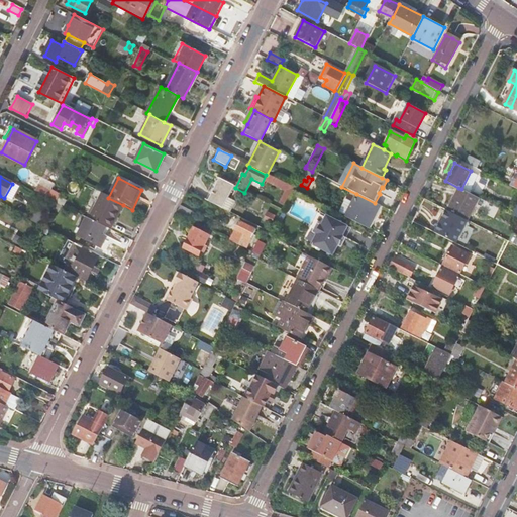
[(218,179),(207,201),(221,209),(233,187),(218,179)]
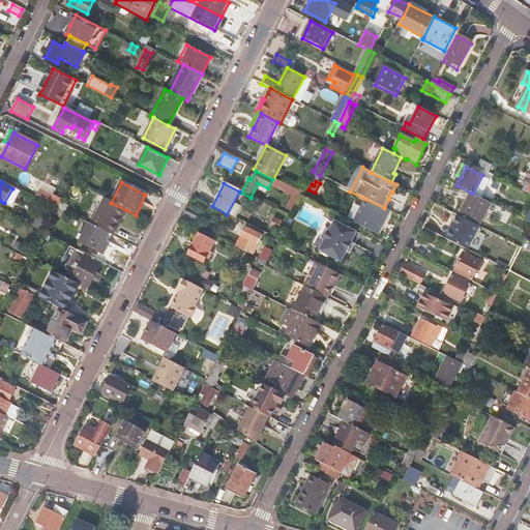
[(35,189),(32,196),(46,203),(49,196),(35,189)]
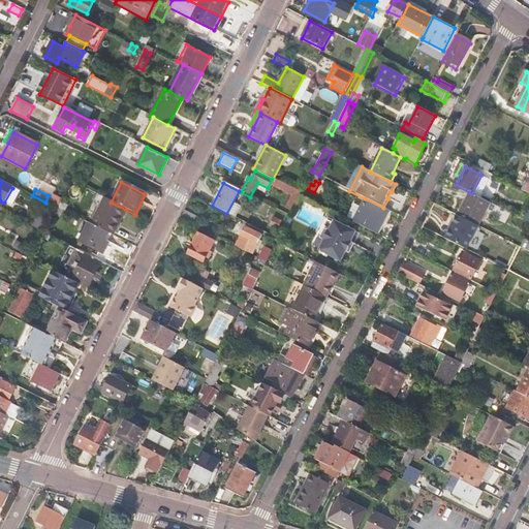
[(469,192),(458,216),(460,217),(468,204),(476,208),(480,198),(472,193),(469,192)]
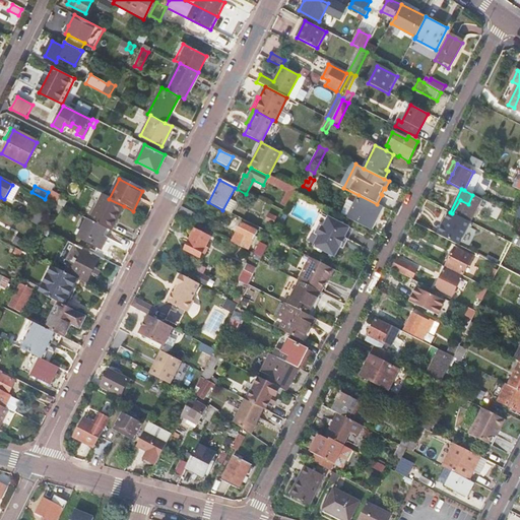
[(57,199),(58,197),(48,192),(45,199),(54,203),(57,199)]
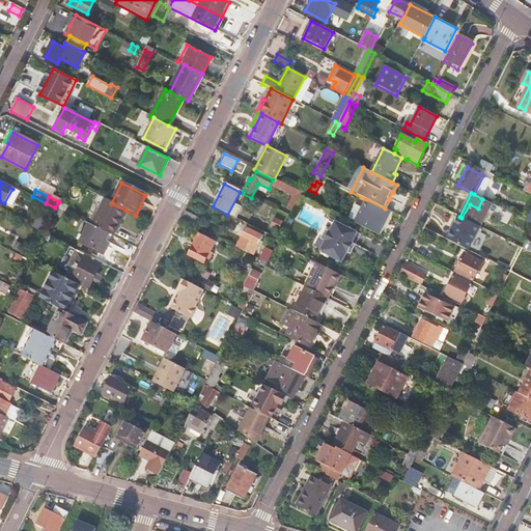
[(111,203),(104,199),(90,225),(107,234),(110,235),(112,236),(127,211),(111,203)]
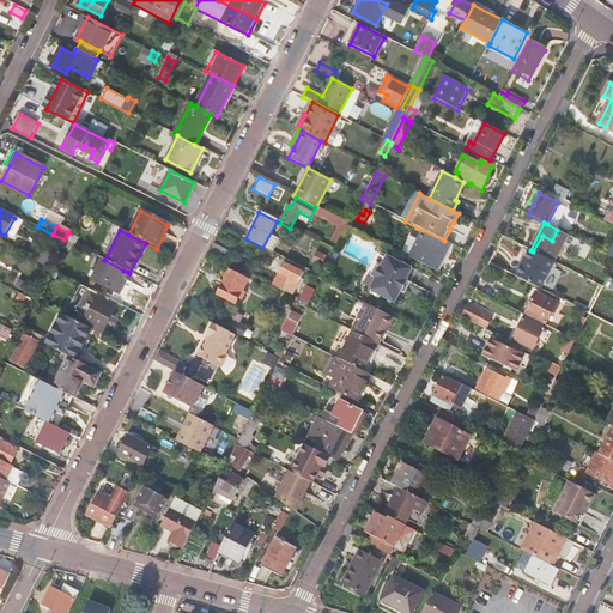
[(410,258),(437,272),(450,244),(444,241),(423,230),(416,246),(408,242),(404,253),(410,256),(410,258)]
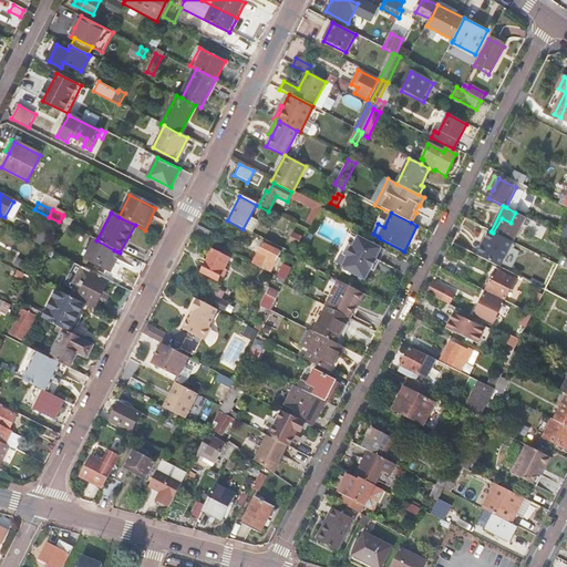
[(493,233),(511,241),(512,243),(524,217),(515,213),(511,223),(502,218),(493,233)]
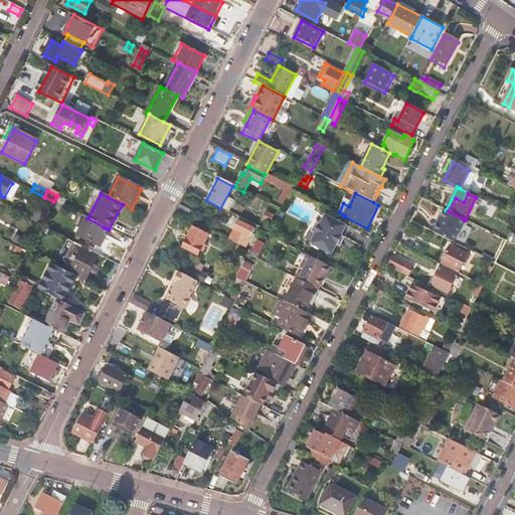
[(179,204),(174,213),(187,219),(191,211),(179,204)]
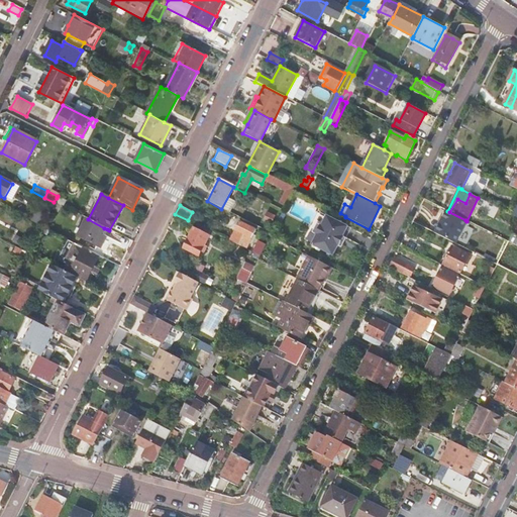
[(447,211),(435,233),(453,242),(466,220),(449,212),(447,211)]
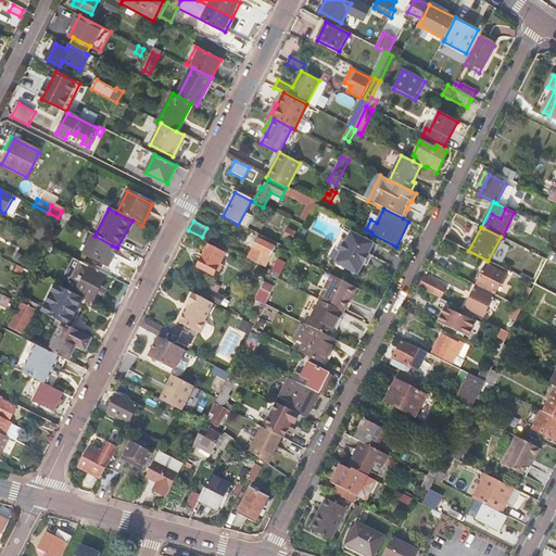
[(368,255),(374,244),(351,234),(345,244),(341,244),(338,250),(341,254),(336,265),(357,277),(365,263),(366,264),(370,256),(368,255)]
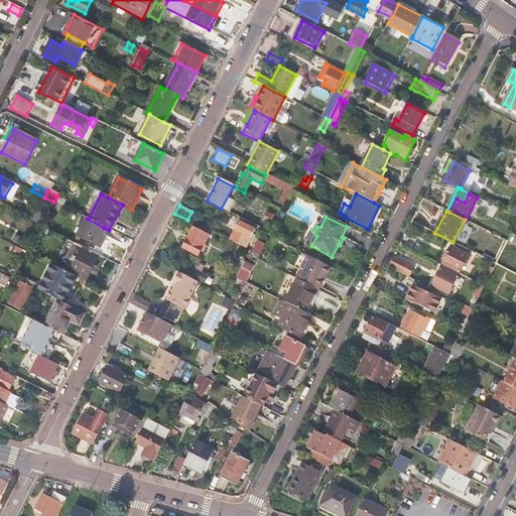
[(104,228),(88,219),(85,218),(76,237),(100,249),(106,237),(103,236),(101,234),(104,228)]
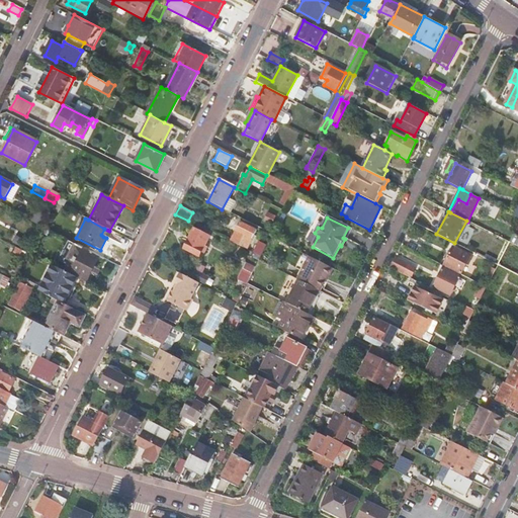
[(16,233),(20,226),(9,220),(5,227),(16,233)]
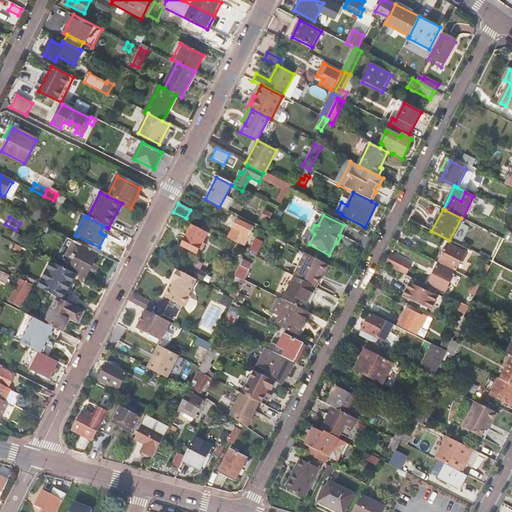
[(229,237),(243,245),(248,237),(244,235),(249,226),(237,220),(229,237)]
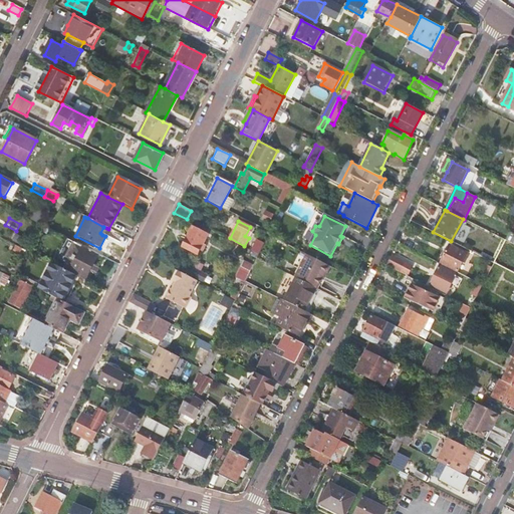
[(513,223),(505,241),(510,243),(513,235),(513,223)]
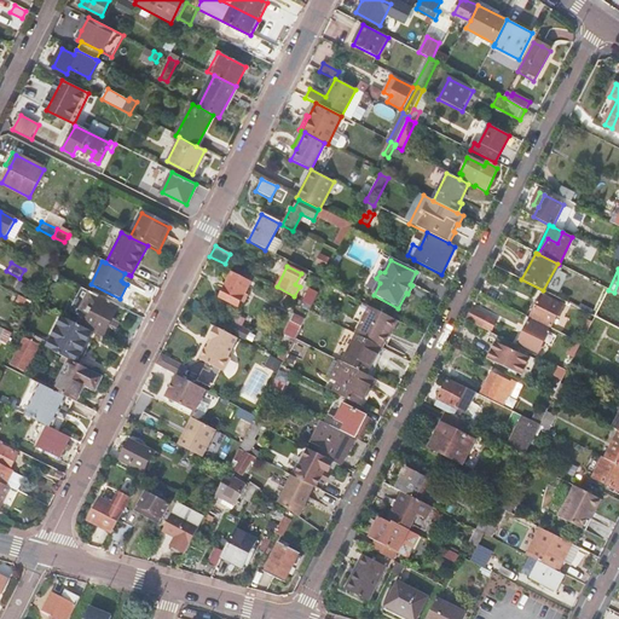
[(238,306),(241,300),(244,294),(250,283),(232,273),(219,296),(238,306)]
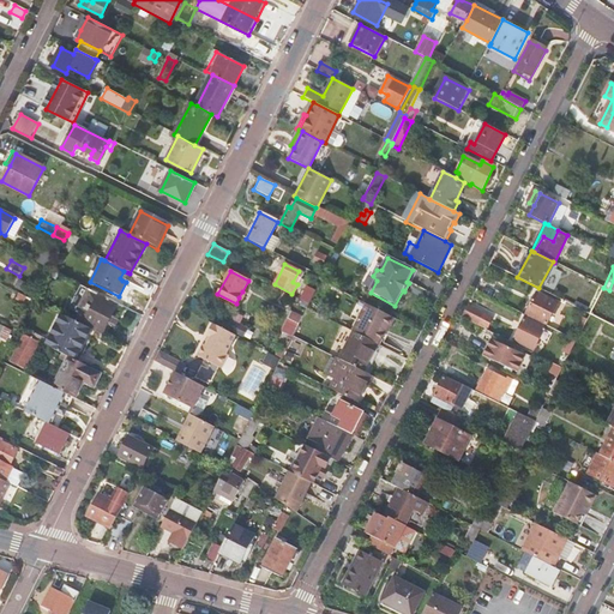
[(30,298),(35,289),(22,283),(18,292),(30,298)]
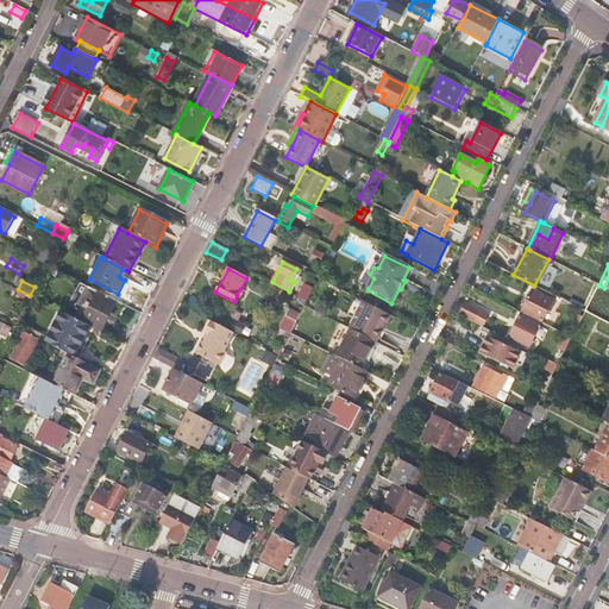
[(303,286),(296,299),(305,302),(306,302),(313,290),(303,286)]
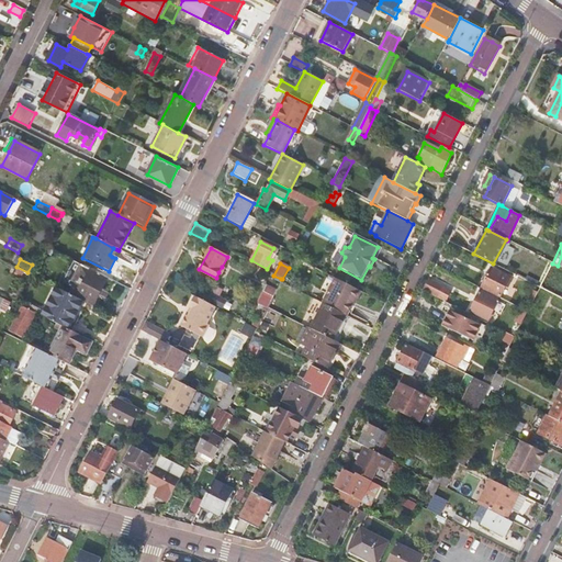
[(100,278),(100,277),(80,266),(71,283),(75,284),(70,294),(97,307),(101,299),(99,296),(107,281),(100,278)]
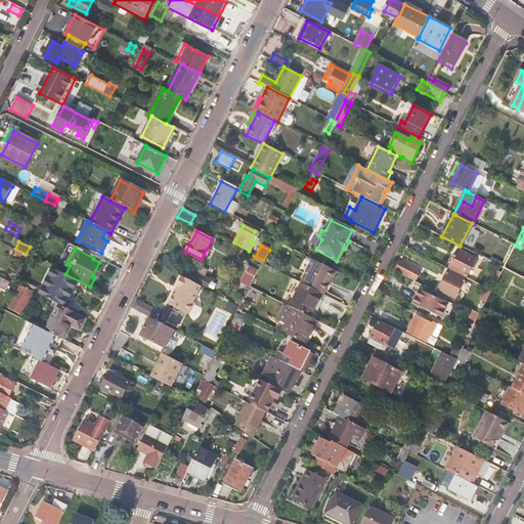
[(468,276),(476,260),(460,251),(451,268),(468,276)]
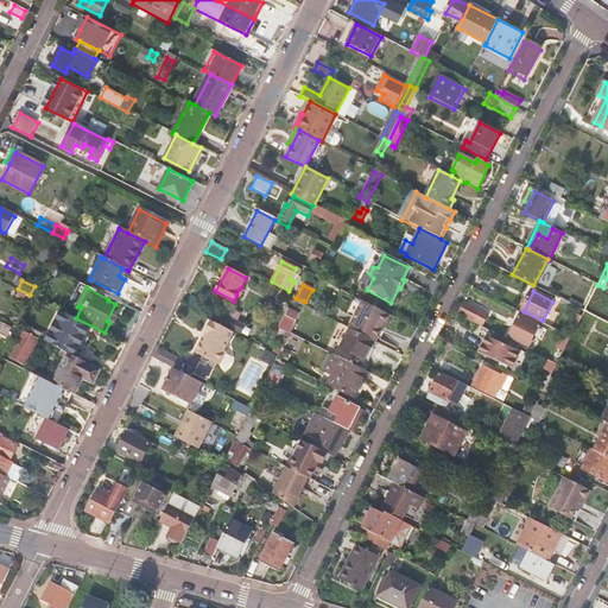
[(605,301),(593,295),(589,302),(601,308),(605,301)]
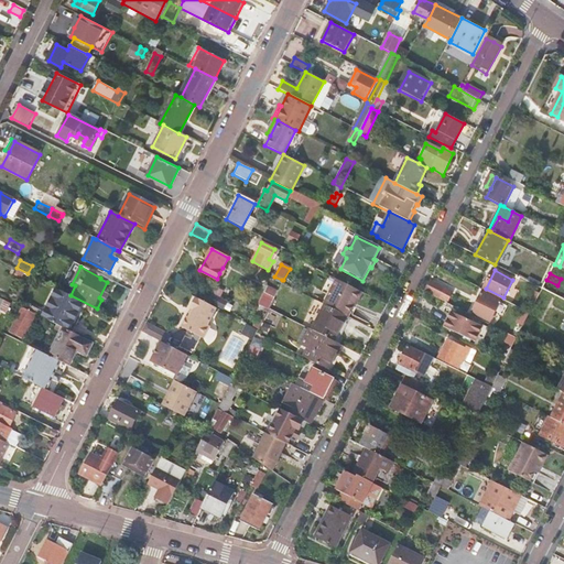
[(184,289),(188,281),(179,277),(174,284),(184,289)]
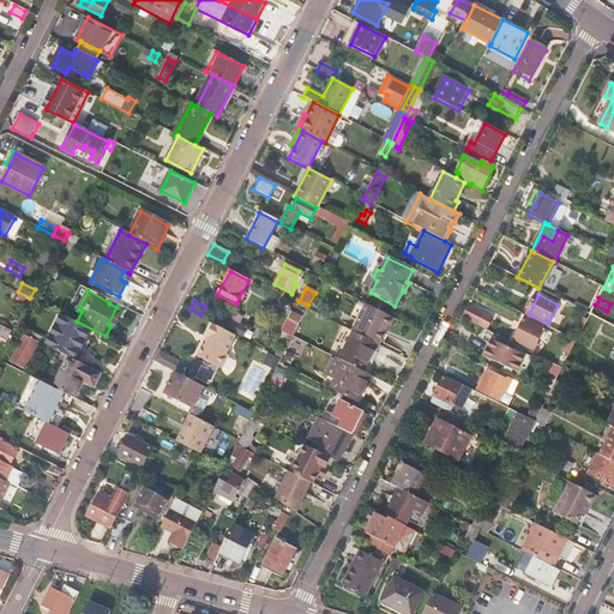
[(390,331),(396,319),(367,305),(354,332),(377,344),(380,345),(387,330),(390,331)]
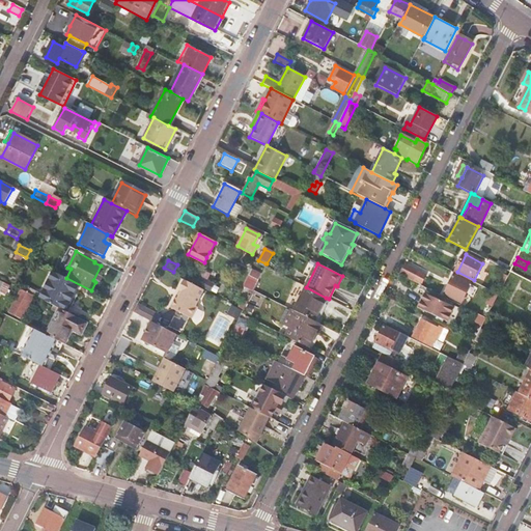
[(406,263),(400,275),(421,285),(427,275),(406,263)]
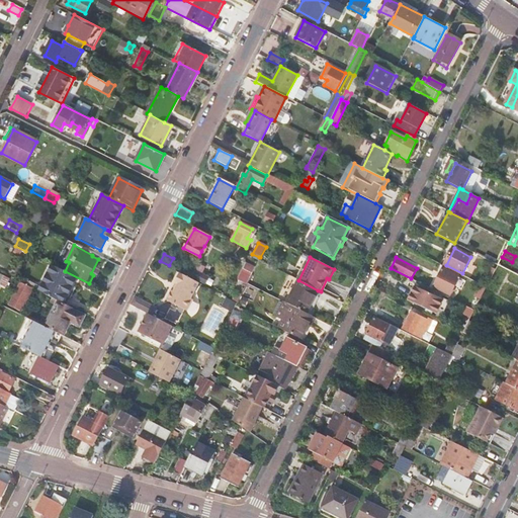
[(62,305),(75,278),(51,266),(37,292),(55,300),(62,305)]
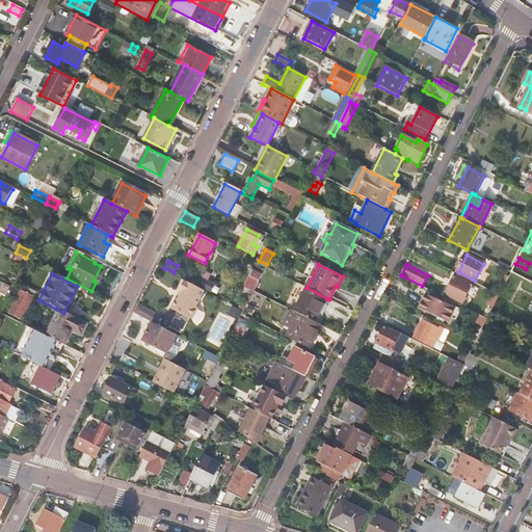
[(476,284),(457,274),(447,294),(466,303),(476,284)]
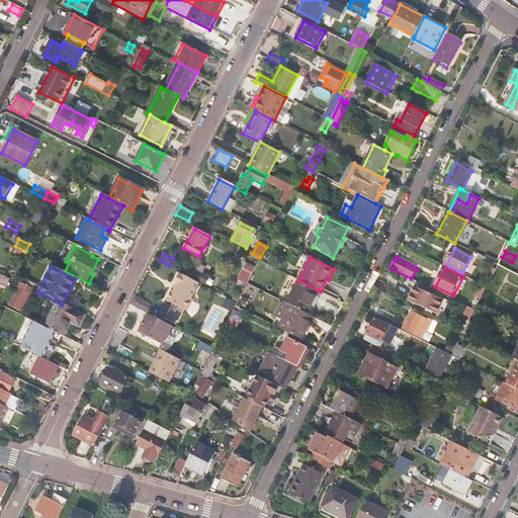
[(205,284),(207,280),(209,277),(195,271),(192,277),(205,284)]
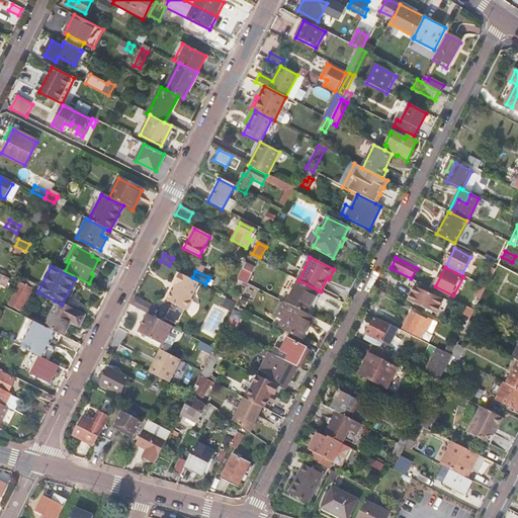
[(198,283),(179,274),(174,284),(177,285),(173,292),(171,291),(166,301),(184,311),(188,310),(191,303),(190,299),(198,283)]
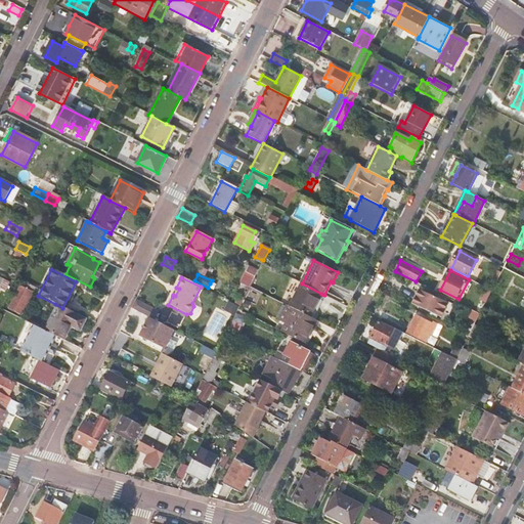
[(295,310),(309,317),(321,294),(302,284),(290,307),(295,310)]
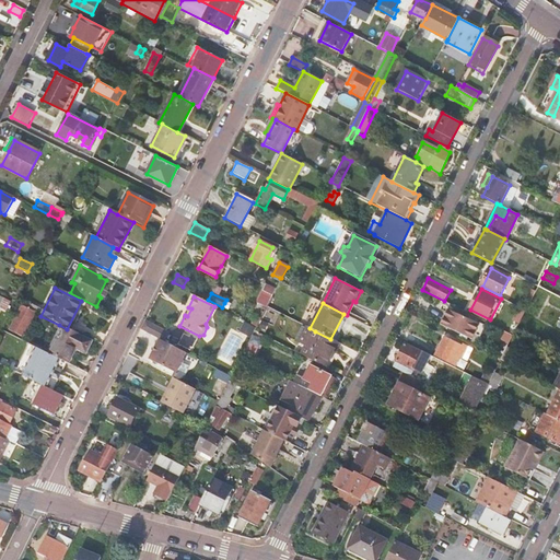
[(35,313),(22,306),(11,328),(24,335),(35,313)]
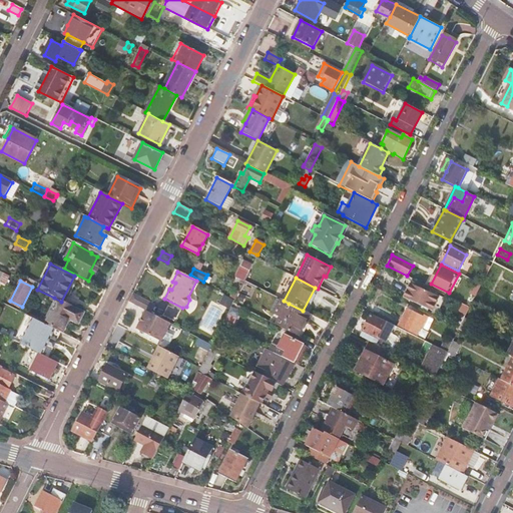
[(232,305),(236,307),(248,284),(244,281),(232,305)]
